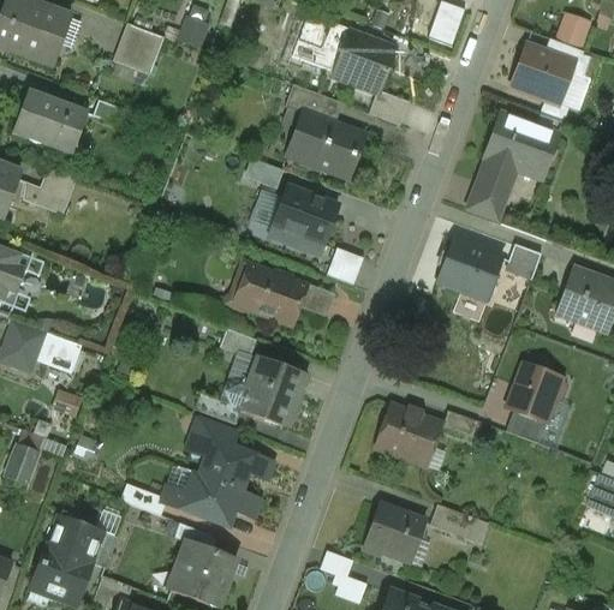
[(71,17),(25,0),(5,0),(0,12),(0,43),(53,64),(71,17)]
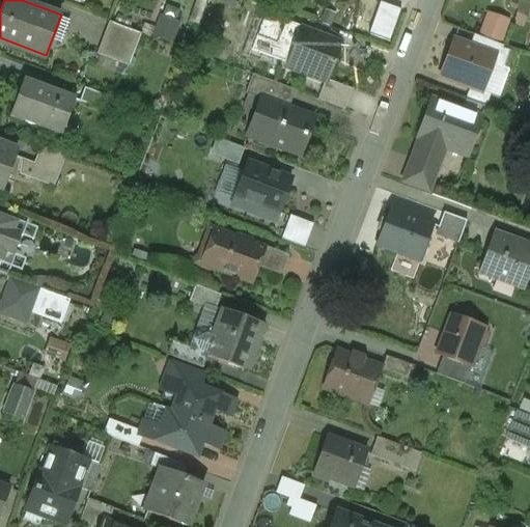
[(493,0),(485,28),(508,34),(518,0),(493,0)]
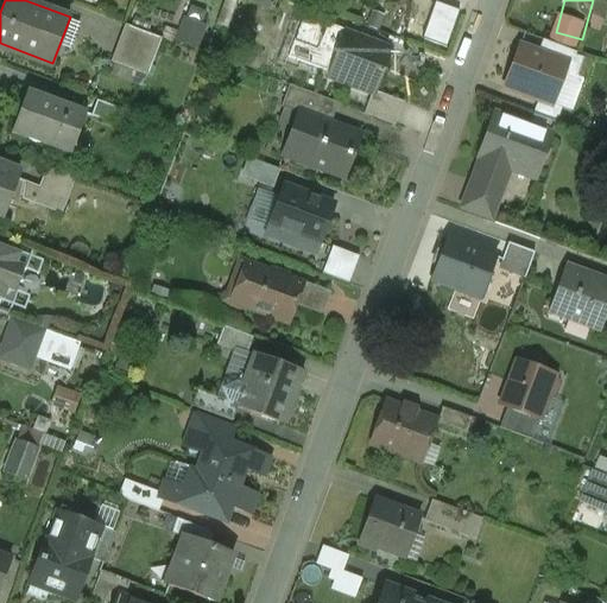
[(202,44),(210,19),(188,11),(178,36),(202,44)]
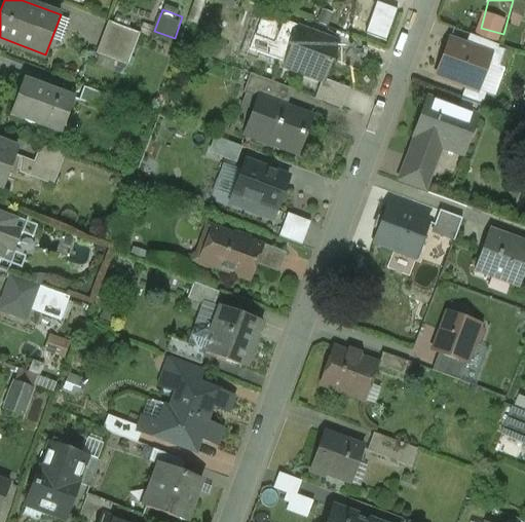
[(141,31),(110,20),(98,51),(128,64),(141,31)]
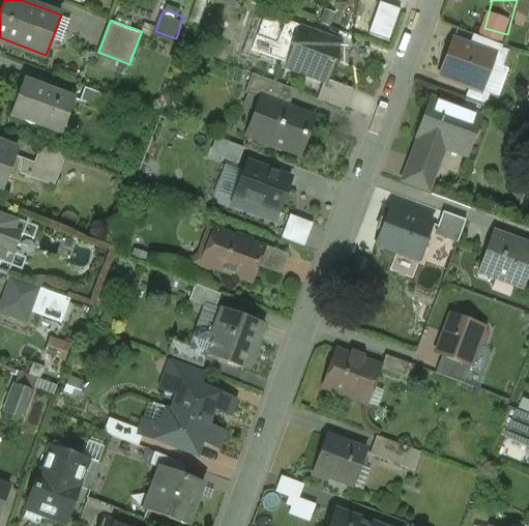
[(342,41),(300,26),(289,58),(301,63),(299,68),(325,78),(327,79),(328,78),(342,41)]
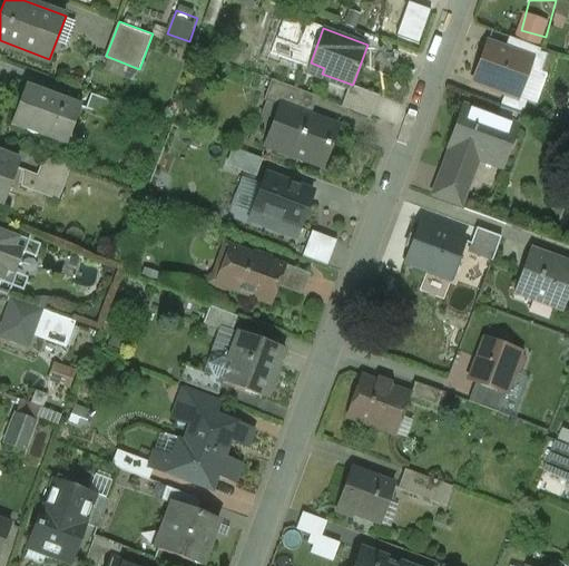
[(541,47),(509,35),(504,47),(531,57),(528,66),(541,70),(548,51),(540,49),(541,47)]
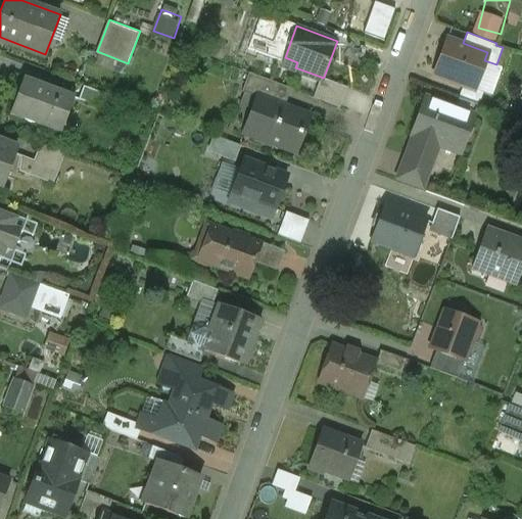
[(463,43),(447,38),(434,73),(465,84),(475,87),(484,60),(487,52),(463,43)]
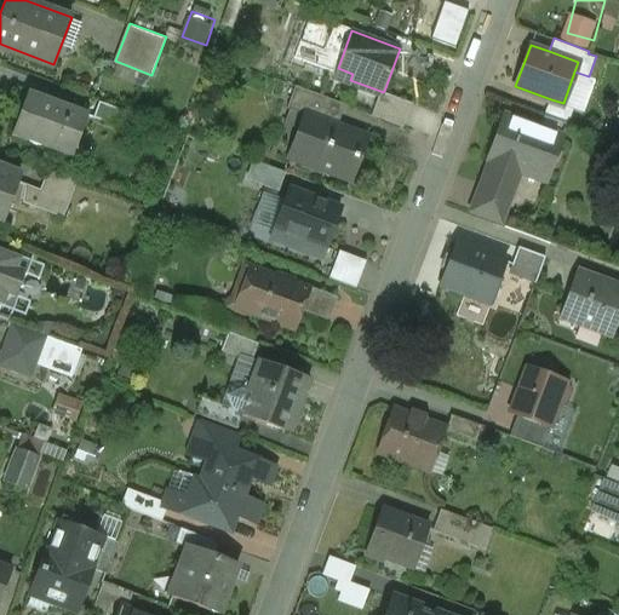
[(345,103),(296,84),(287,105),(308,114),(309,111),(339,122),(345,103)]
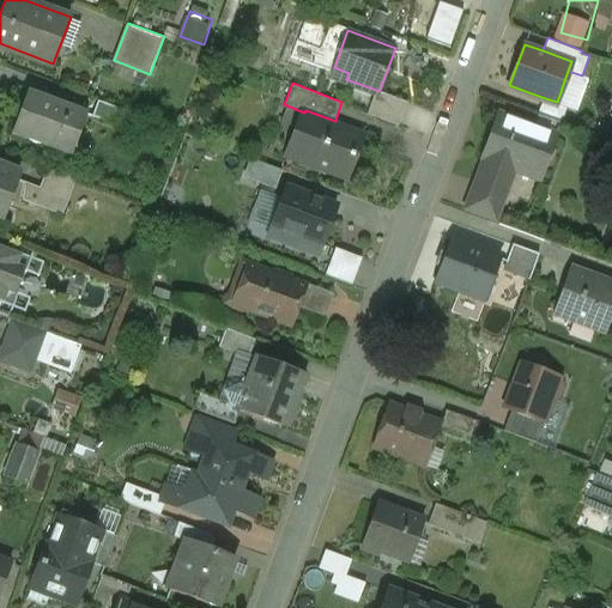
[(88,110),(28,89),(12,132),(72,153),(88,110)]
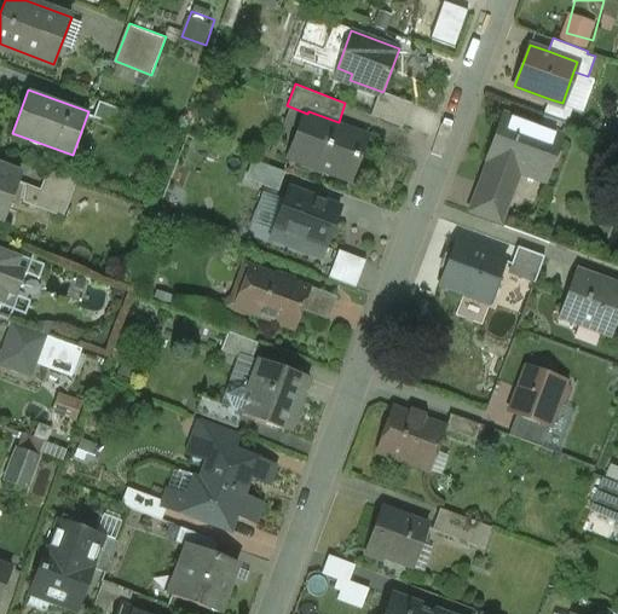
[(413,100),(383,91),(382,92),(380,91),(371,113),(403,125),(413,100)]
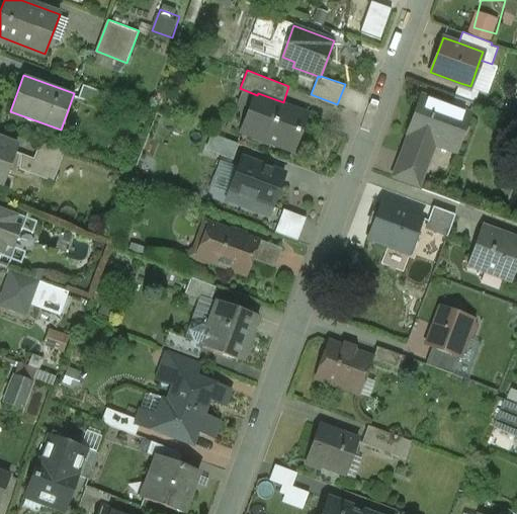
[(109,93),(83,83),(78,96),(104,106),(109,93)]
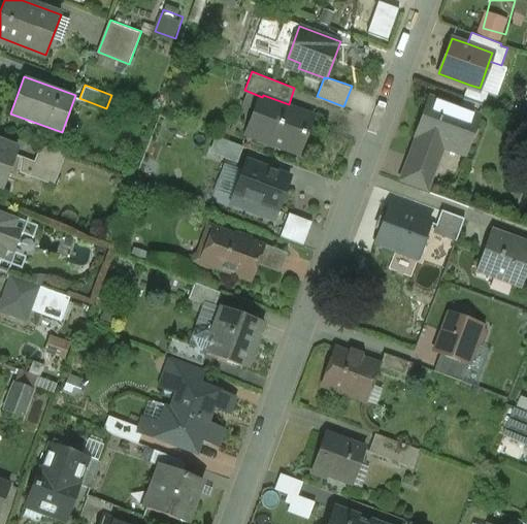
[(480,88),(469,85),(465,96),(484,103),(488,91),(480,88)]
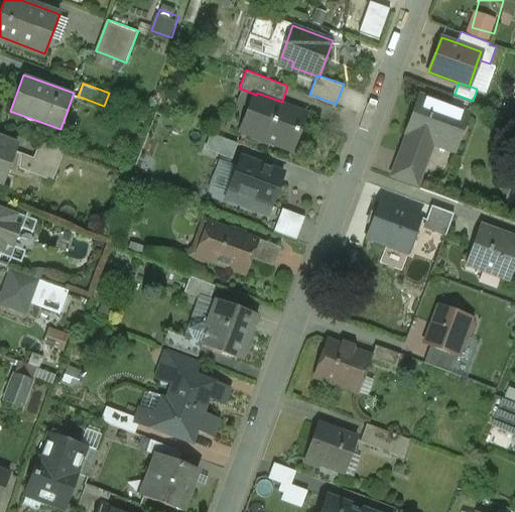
[(282,102),(257,93),(256,95),(243,130),(291,148),(299,128),(297,127),(303,110),(282,102)]
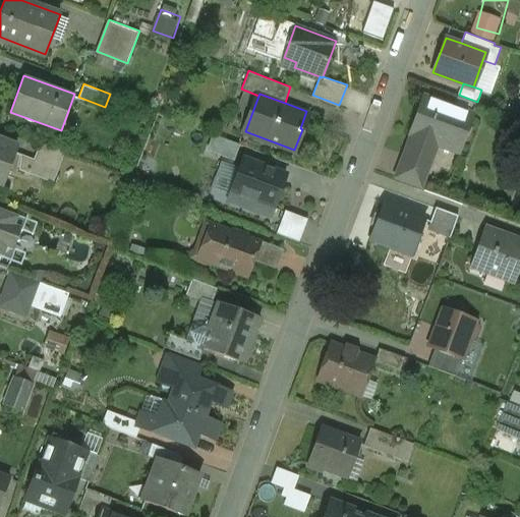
[(473,113),(423,95),(409,133),(411,134),(396,176),(421,185),(437,141),(441,139),(460,147),(473,113)]
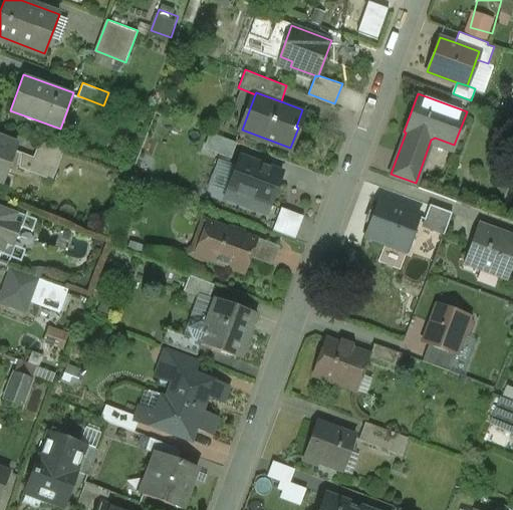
[(236,141),(213,132),(207,146),(230,154),(236,141)]
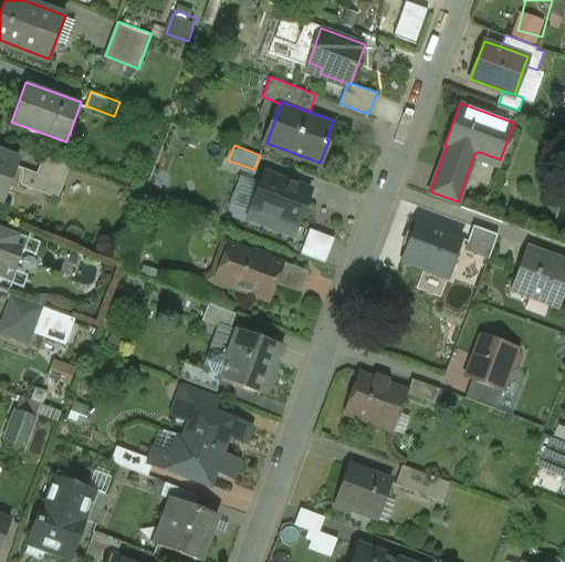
[(0,178),(10,183),(19,158),(0,151),(0,178)]
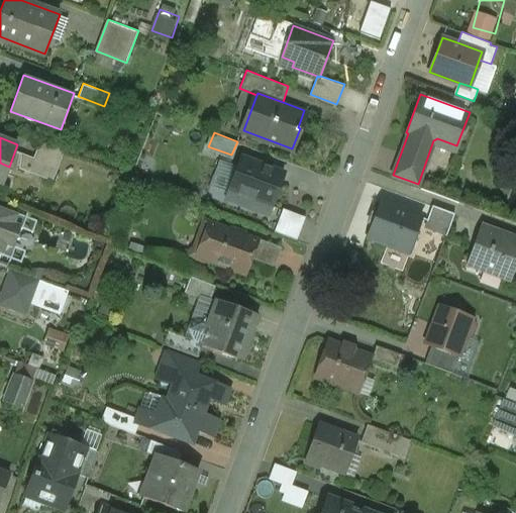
[(65,149),(39,140),(33,157),(21,151),(19,167),(53,180),(65,149)]
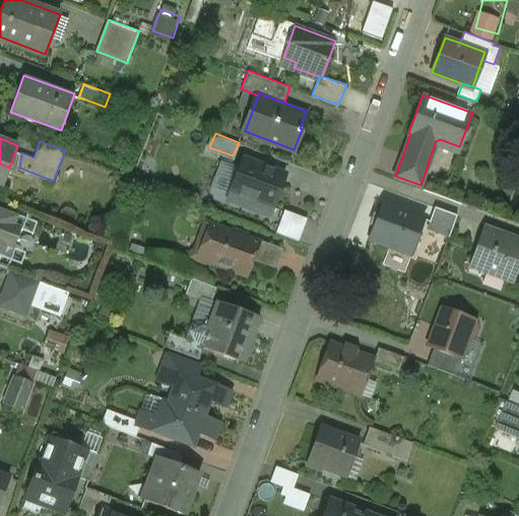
[(285,174),(244,157),(231,191),(256,200),(254,206),(270,212),(285,174)]
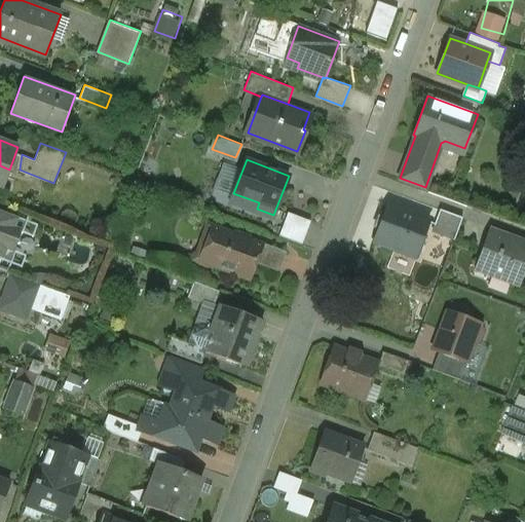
[(429,219),(387,203),(374,238),(416,254),(429,219)]
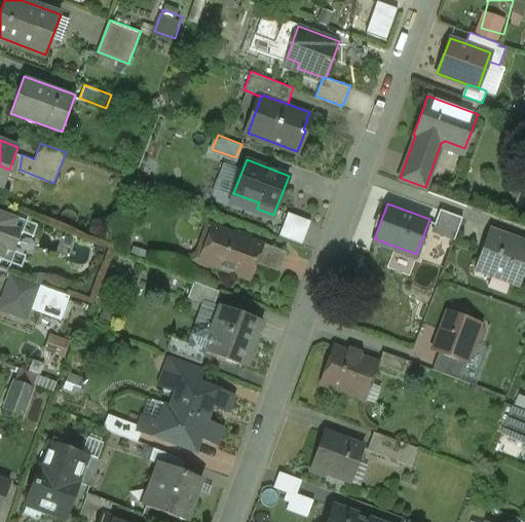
[(462,216),(440,208),(434,223),(457,231),(462,216)]
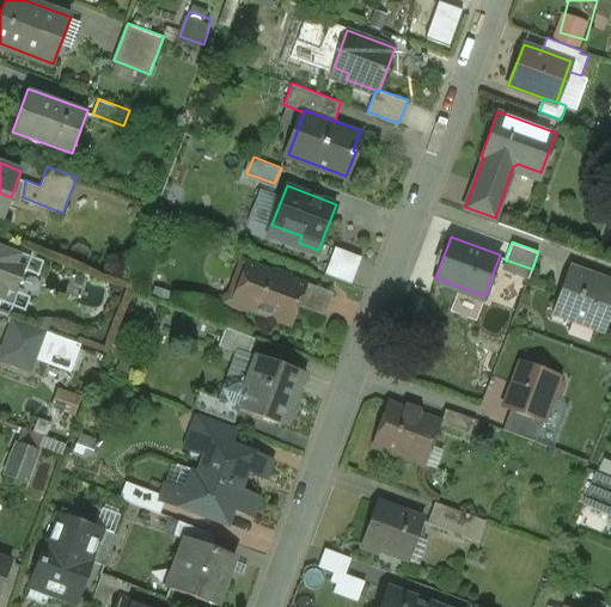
[(337,243),(328,269),(354,280),(364,253),(337,243)]
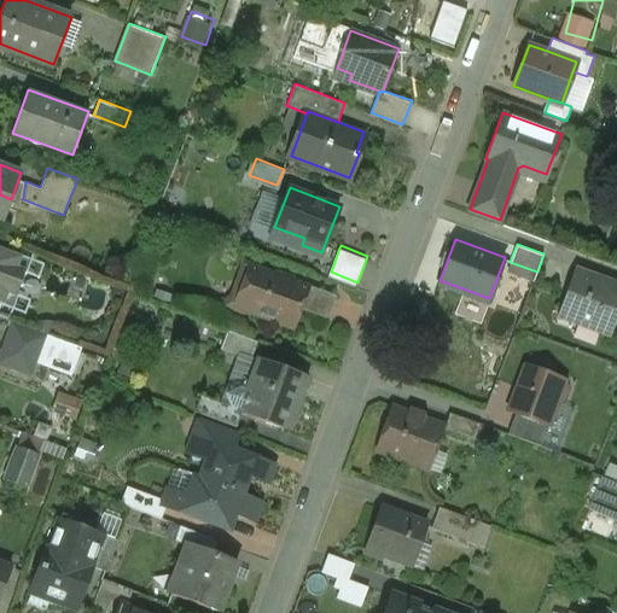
[(19,255),(0,246),(0,299),(3,301),(6,290),(16,293),(25,269),(16,266),(19,255)]
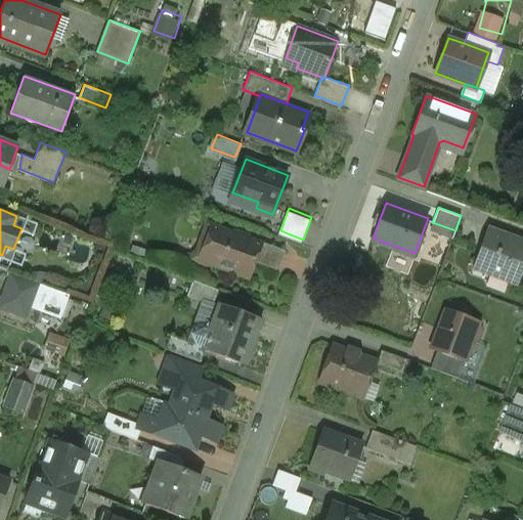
[(261,242),(212,223),(206,240),(211,250),(207,261),(249,276),(256,260),(262,243),(261,242)]
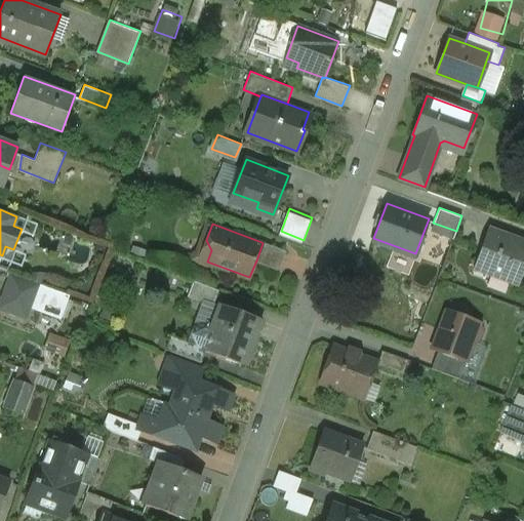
[(523,238),(488,226),(476,261),(490,266),(488,270),(515,280),(522,259),(523,259),(523,238)]
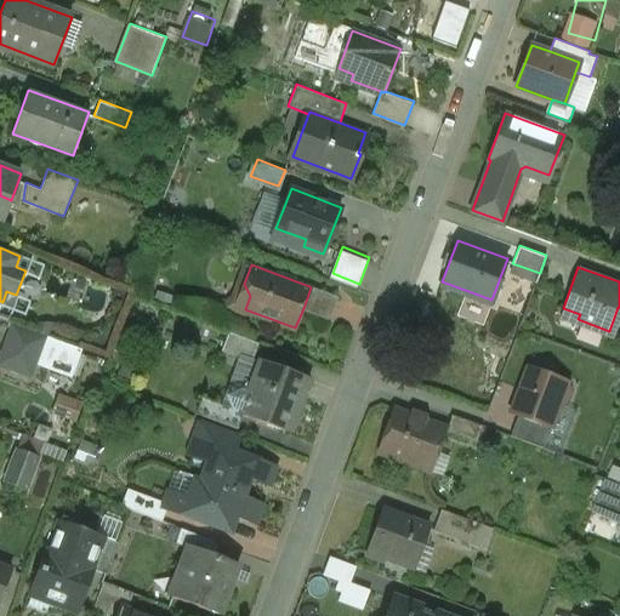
[(339,295),(310,284),(310,286),(311,287),(303,308),(330,318),(339,295)]
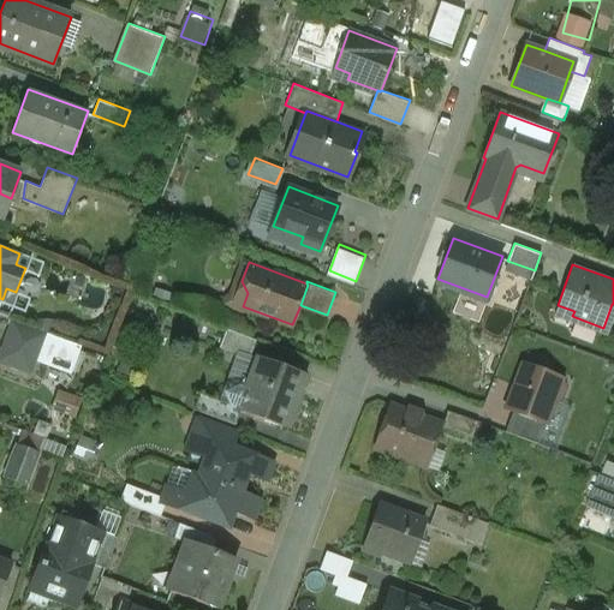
[(42,333),(13,322),(0,358),(30,369),(35,356),(43,333),(42,333)]
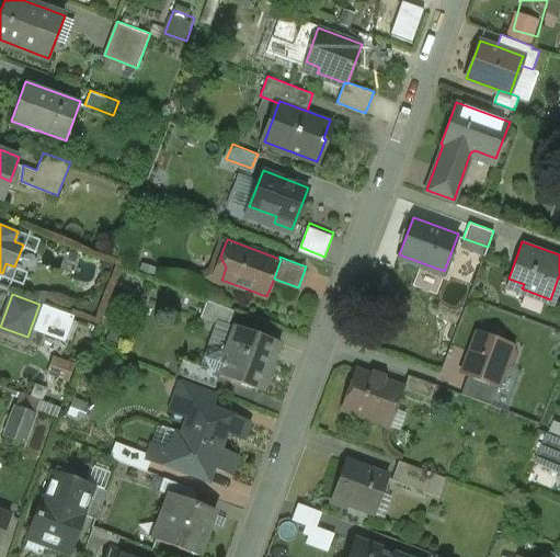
[(235,309),(207,298),(201,316),(228,326),(235,309)]
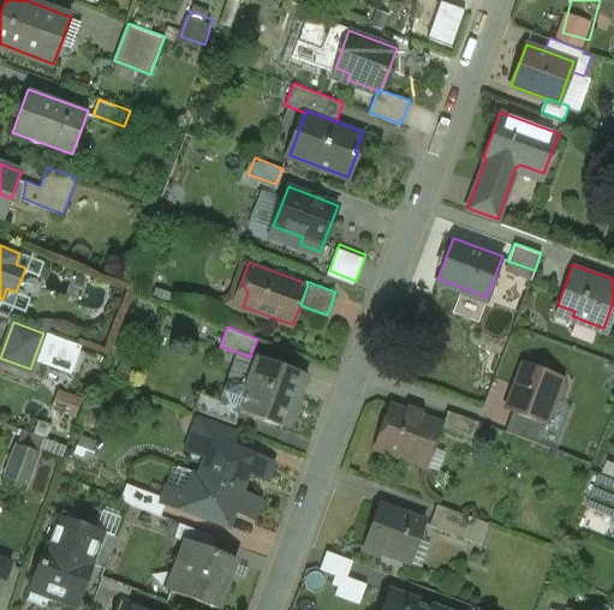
[(82,344),(43,329),(42,333),(43,333),(35,356),(72,369),(82,344)]
